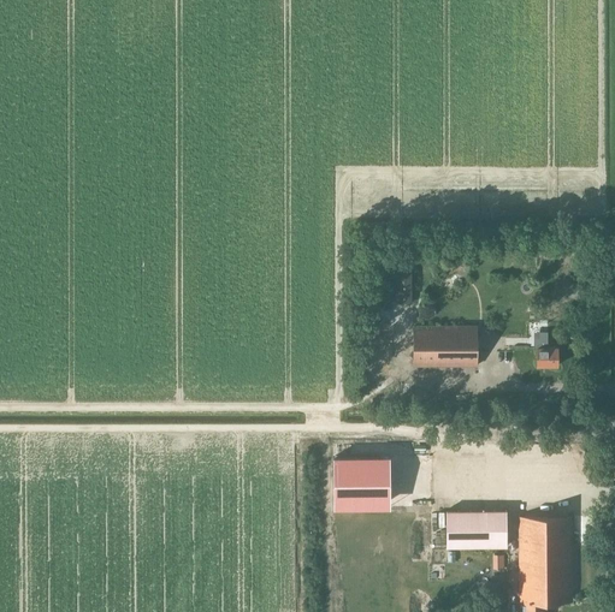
[(398,274),(388,274),(388,273),(374,273),(373,304),(388,304),(398,304),(398,306),(412,306),(412,274),(398,274)]
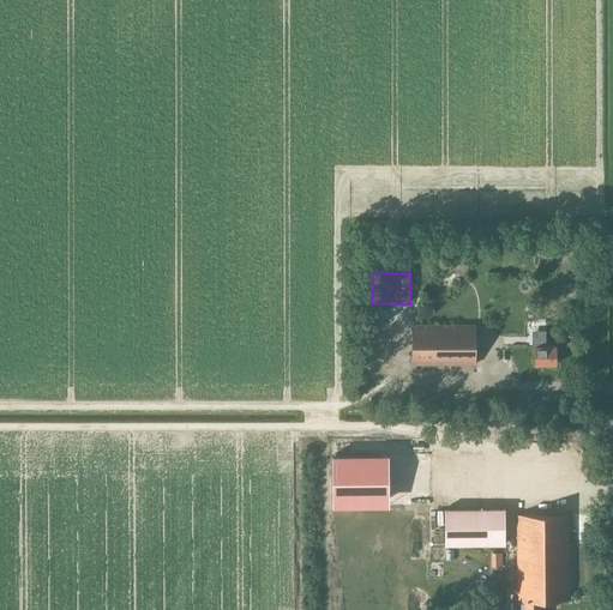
[(476,367),(476,327),(413,327),(413,367),(476,367)]
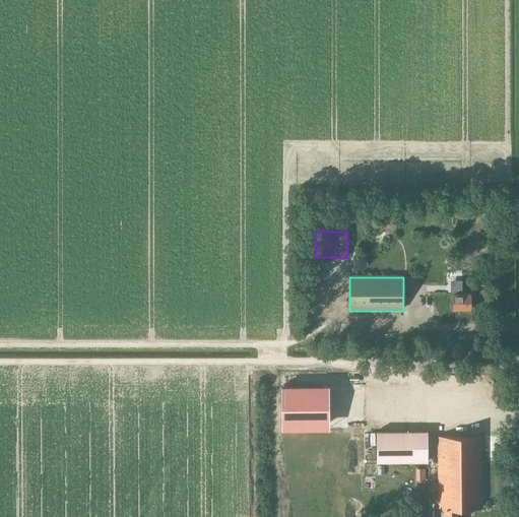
[(471,312),(471,297),(462,297),(462,287),(456,287),(456,297),(453,297),(453,312),(471,312)]
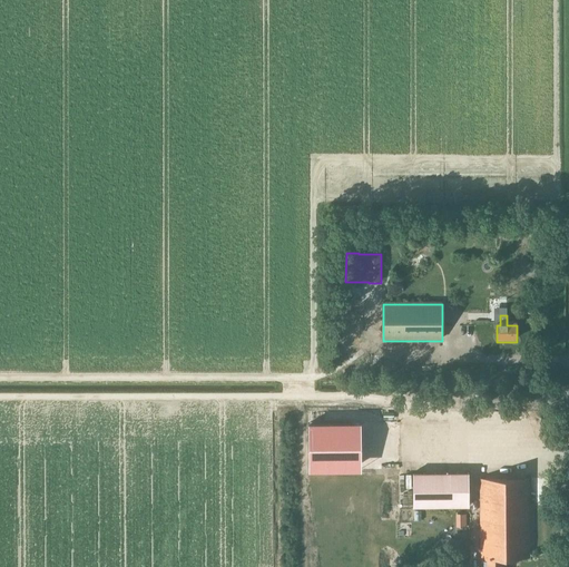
[(408,421),(394,420),(393,430),(408,431),(408,421)]
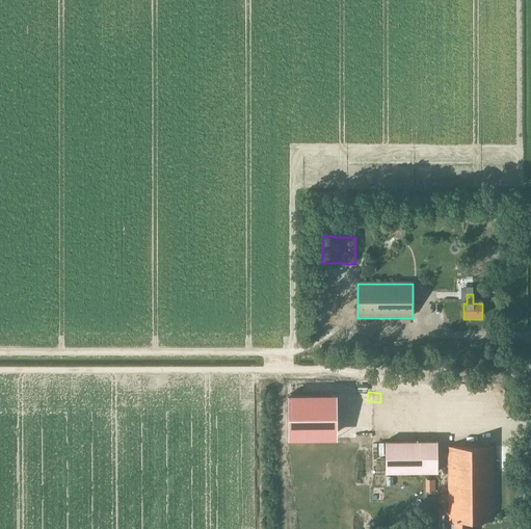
[(327,442),(327,397),(288,398),(289,442),(327,442)]
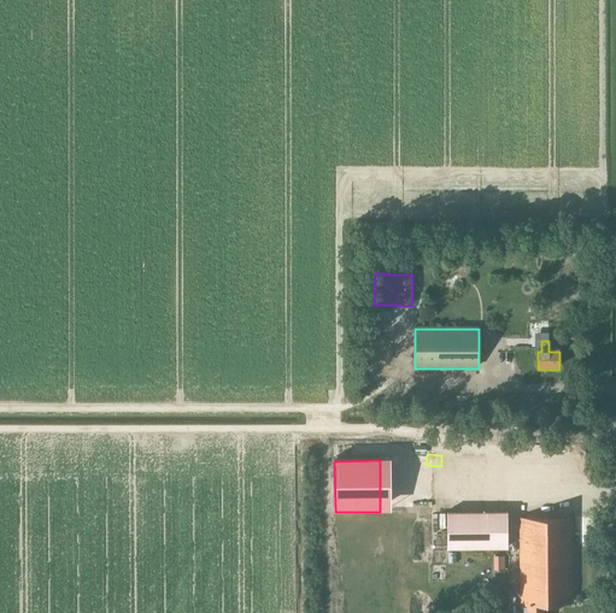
[(421,504),(439,504),(439,494),(421,495),(421,504)]
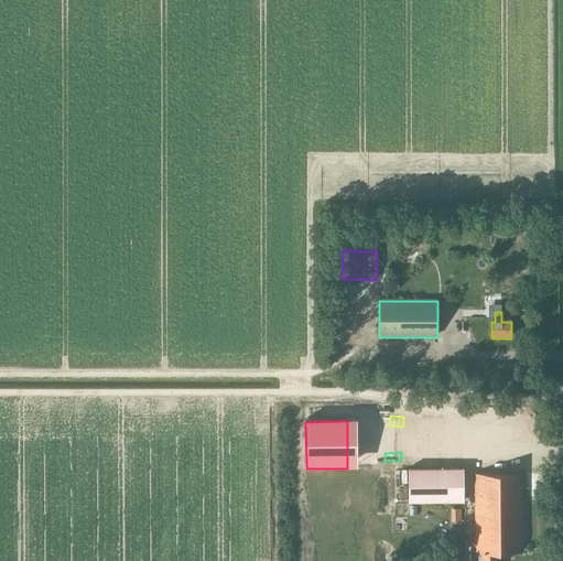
[(464,470),(409,471),(409,504),(464,503),(464,470)]
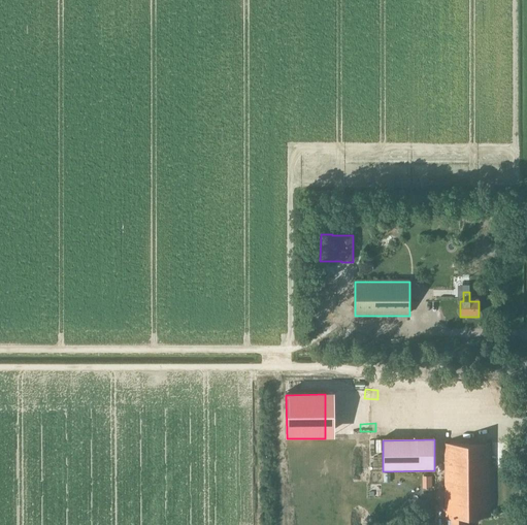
[(468,524),(468,518),(490,517),(490,446),(446,446),(446,520),(449,520),(448,524),(468,524)]
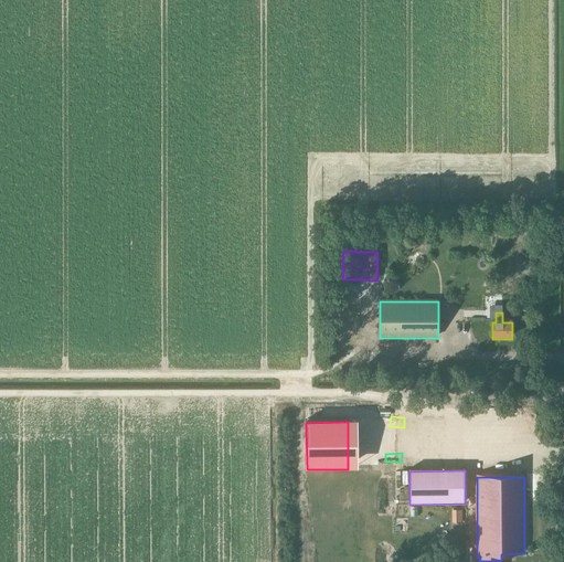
[(457,508),(458,521),(469,520),(469,507),(457,508)]
